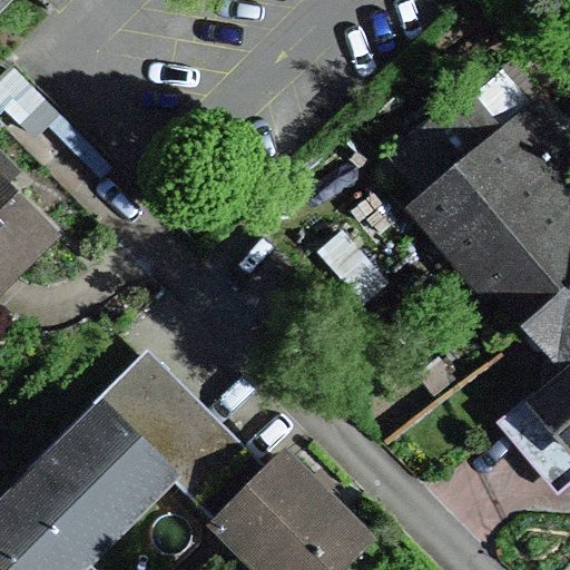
[(569,120),(513,53),(473,88),(502,123),(534,96),(569,138),(569,120)]
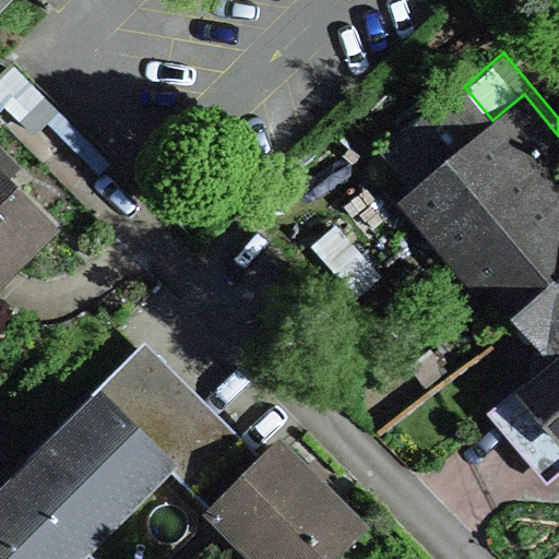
[(111,162),(12,64),(0,76),(0,98),(44,141),(55,130),(99,174),(111,162)]
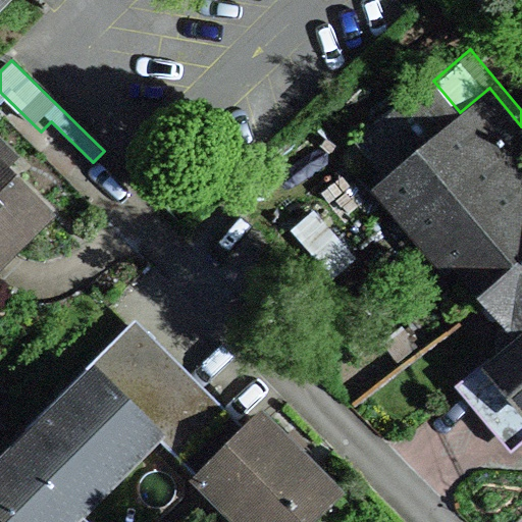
[(356,142),(383,176),(460,112),(433,81),(356,142)]
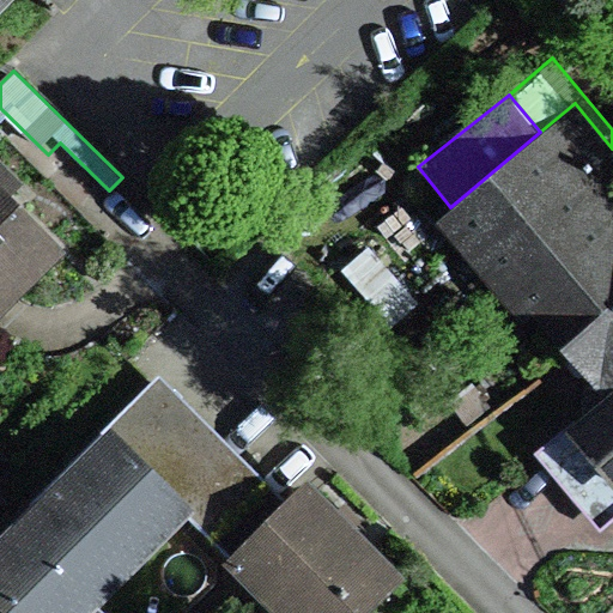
[(538,311),(566,345),(612,305),(612,149),(575,103),(540,132),(450,207),(436,219),(523,323),(538,311)]
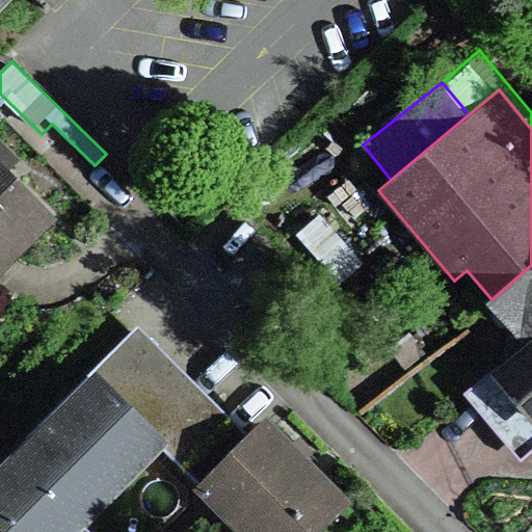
[(0,273),(57,216),(8,167),(20,156),(0,135),(0,273)]
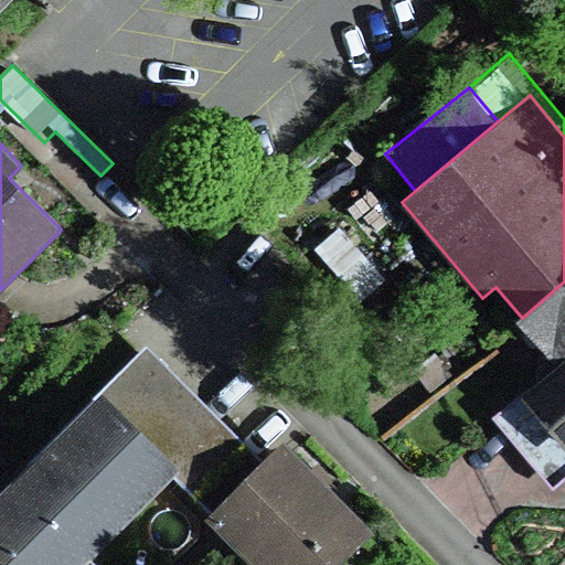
[(341,227),(316,249),(361,301),(385,279),(341,227)]
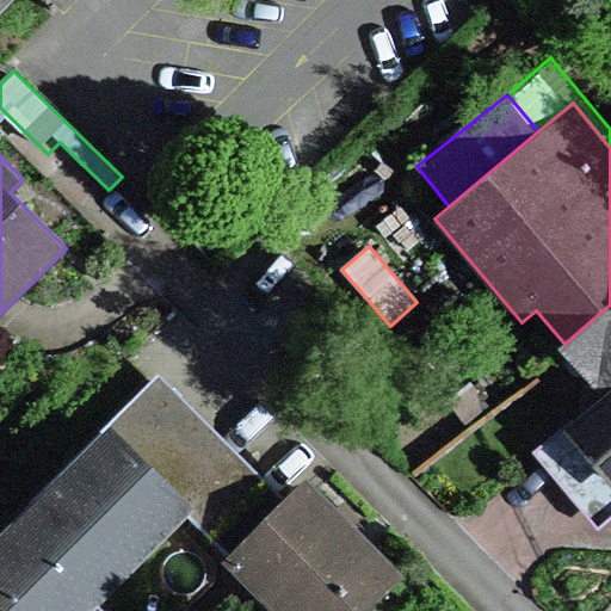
[(609,393),(542,449),(600,517),(610,507),(610,304),(565,344),(609,393)]
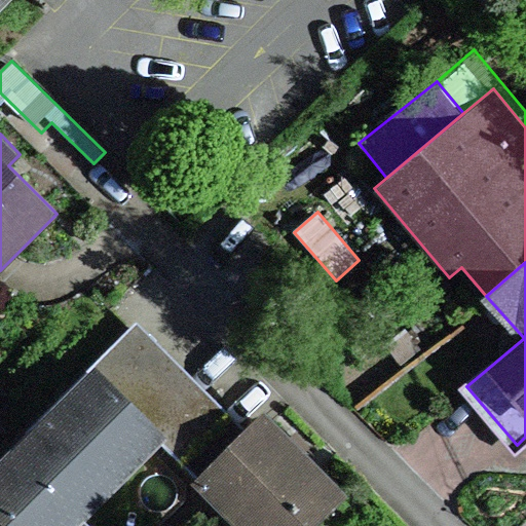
[(139,318),(98,360),(168,430),(205,466),(246,426),(139,318)]
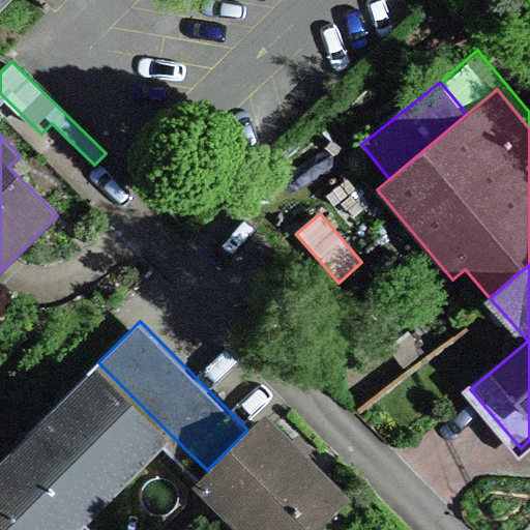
[(408,331),(387,347),(404,369),(424,353),(408,331)]
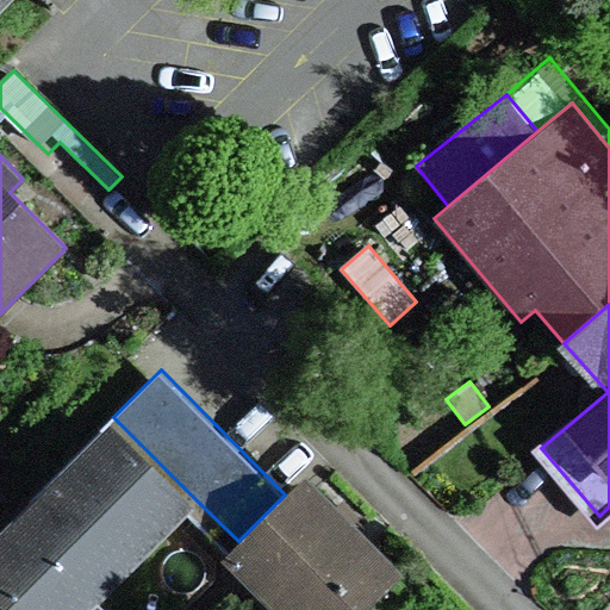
[(195,499),(113,417),(0,528),(0,599),(11,609),(104,609),(94,601),(195,499)]
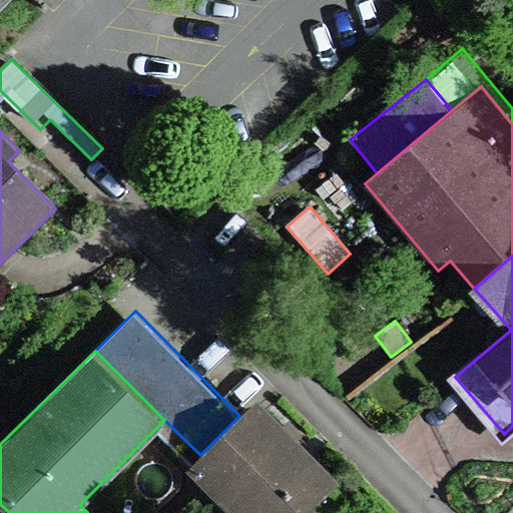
[(188,466),(234,512),(303,512),(339,479),(259,398),(239,416),(200,455),(188,466)]
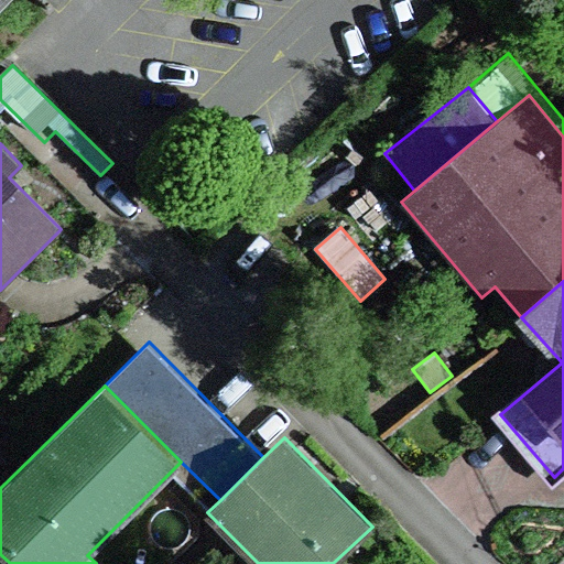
All buildings are outlined.
